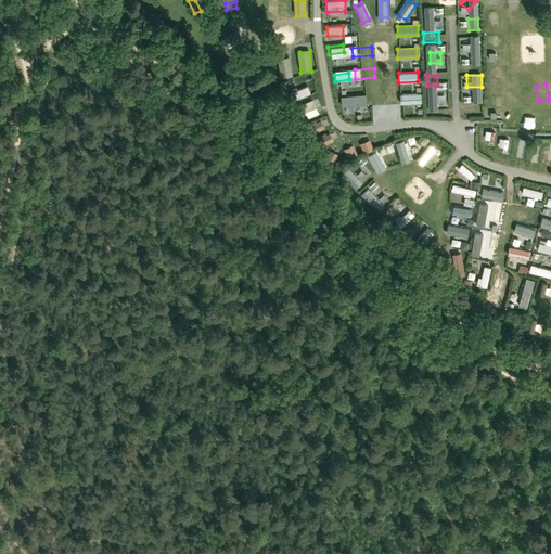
[(309,86),(296,95),(302,103),(315,93),(309,86)]
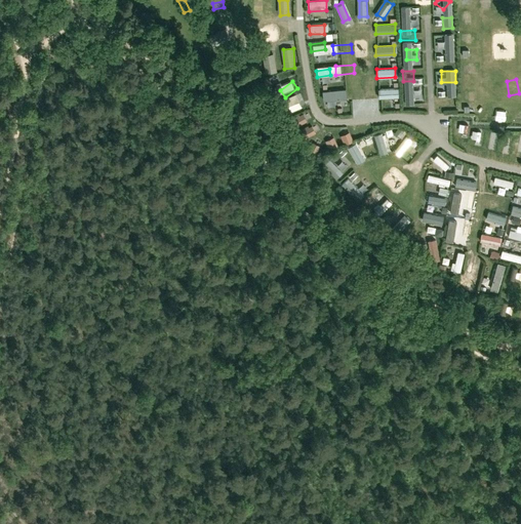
[(356,84),(338,85),(339,94),(356,94),(356,84)]
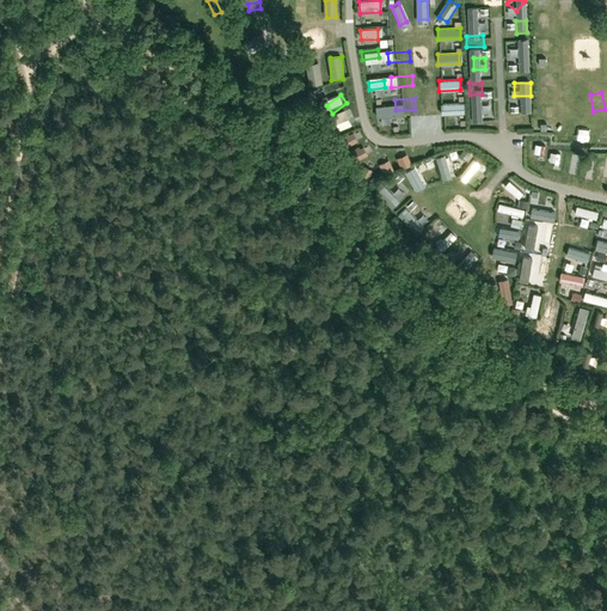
[(463,102),(441,103),(441,115),(457,114),(457,110),(464,110),(463,102)]
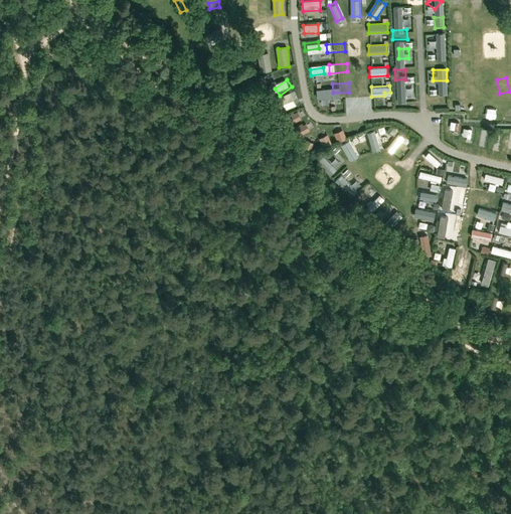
[(446,98),(445,88),(431,89),(432,98),(446,98)]
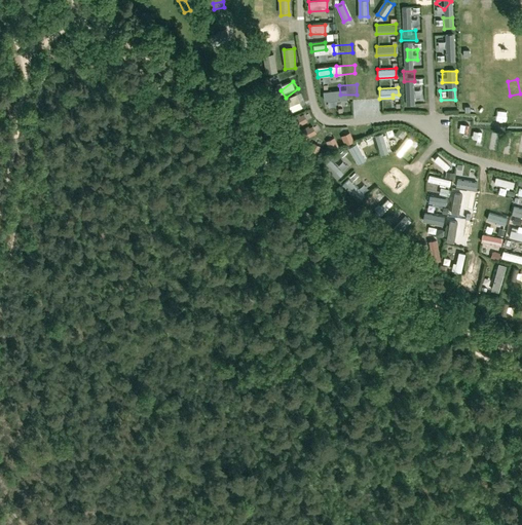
[(403,108),(414,108),(414,97),(404,97),(403,108)]
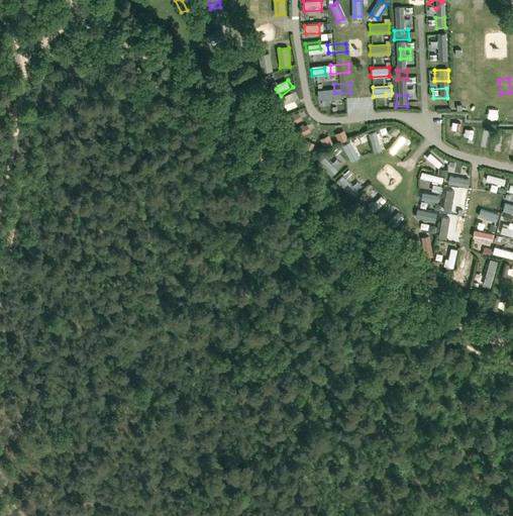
[(452,96),(452,106),(468,106),(468,97),(452,96)]
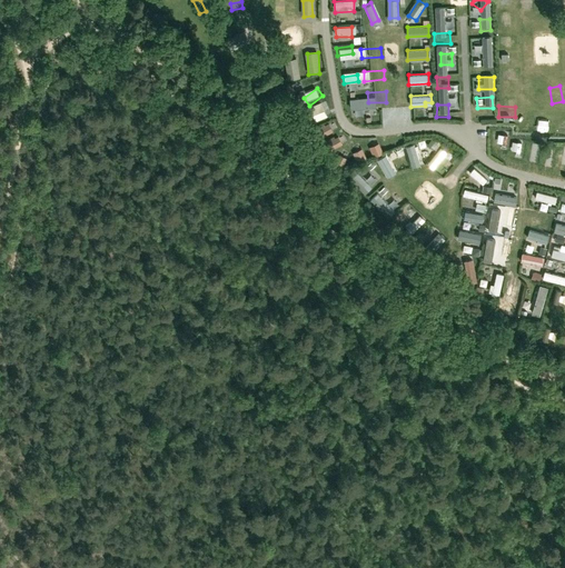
[(562,123),(562,111),(552,111),(552,123),(562,123)]
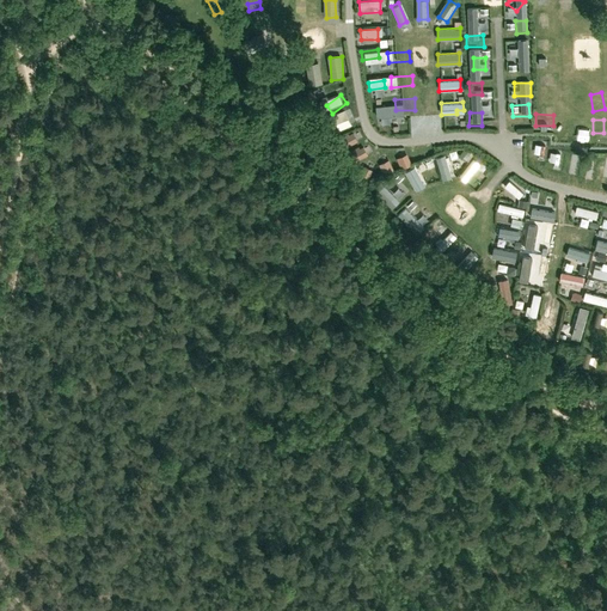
[(398,126),(400,136),(421,132),(418,121),(398,126)]
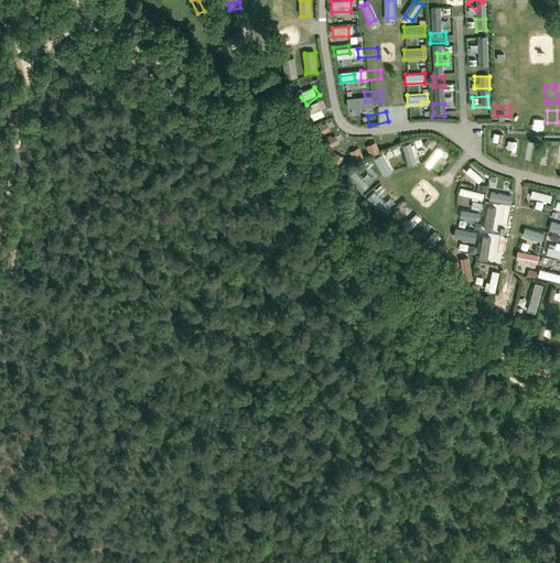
[(415,148),(424,147),(422,139),(413,141),(415,148)]
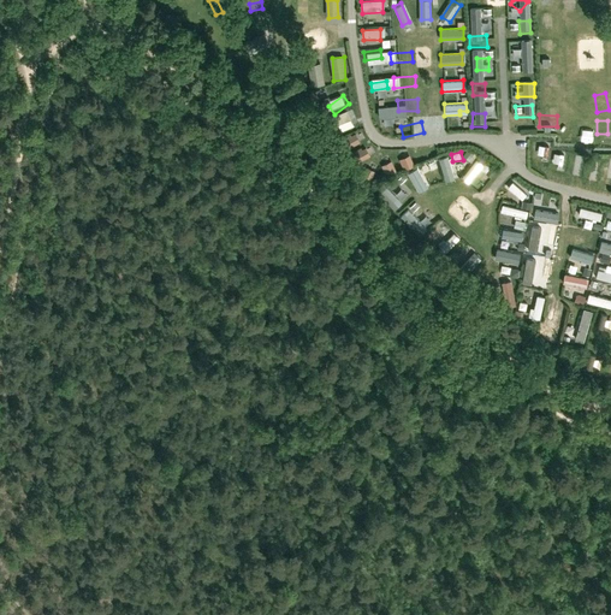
[(448,185),(457,183),(449,157),(439,159),(448,185)]
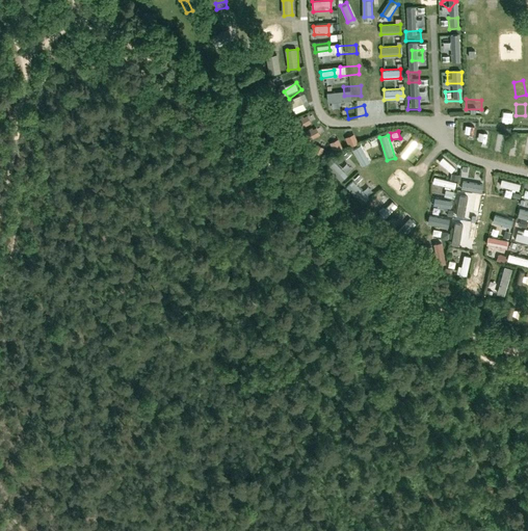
[(346,139),(351,149),(358,144),(353,136),(346,139)]
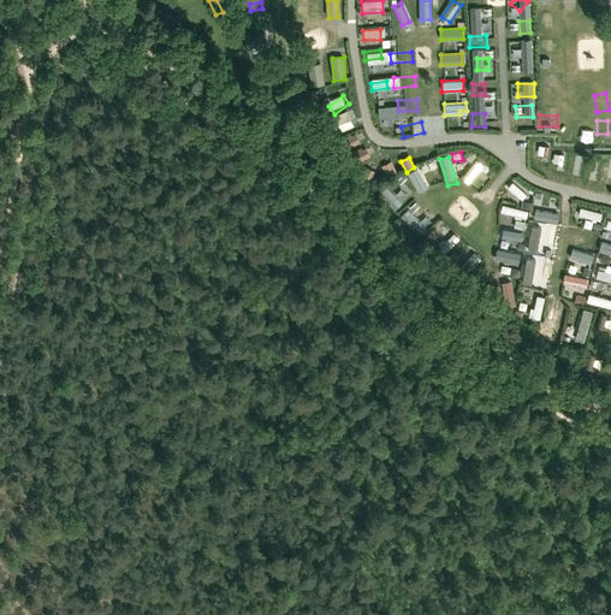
[(478,172),(487,176),(491,167),(472,160),(463,182),(473,185),(478,172)]
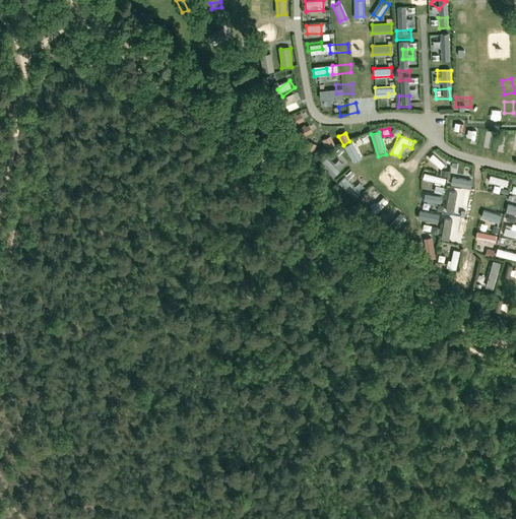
[(356,168),(364,164),(352,143),(344,148),(356,168)]
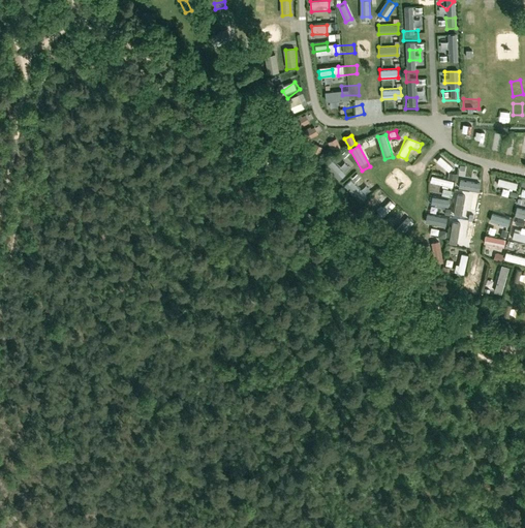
[(435,165),(450,176),(455,169),(439,159),(435,165)]
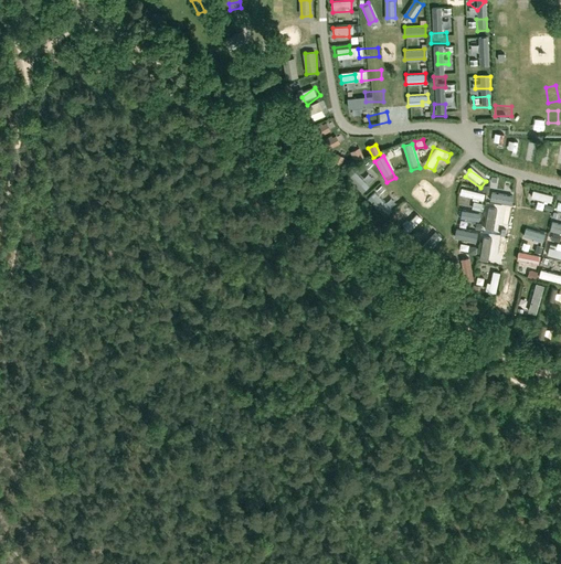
[(461,200),(484,205),(486,198),(463,191),(461,200)]
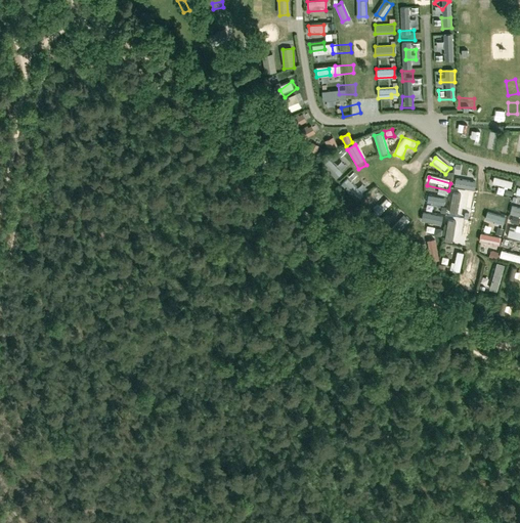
[(512,192),(514,183),(494,178),(492,187),(512,192)]
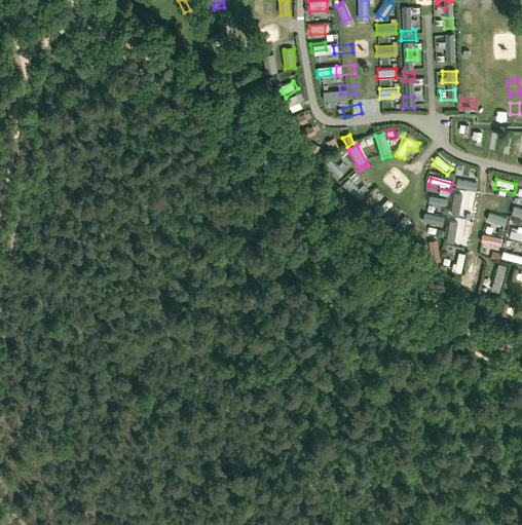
[(367,199),(375,192),(371,187),(363,194),(367,199)]
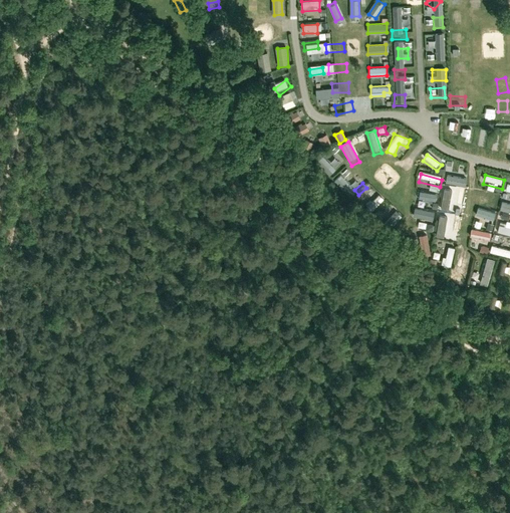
[(483,194),(480,201),(497,207),(500,200),(483,194)]
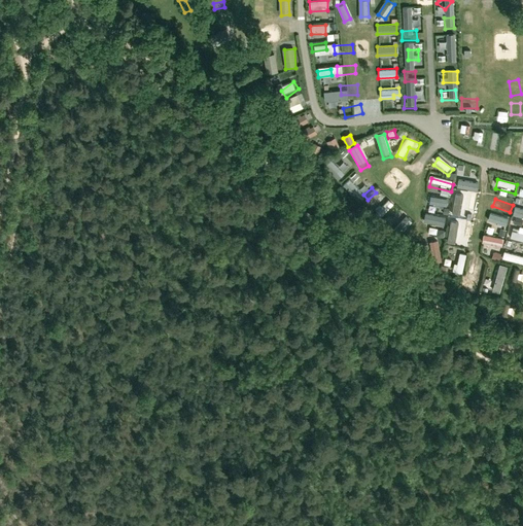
[(491,217),(489,224),(509,232),(512,223),(491,217)]
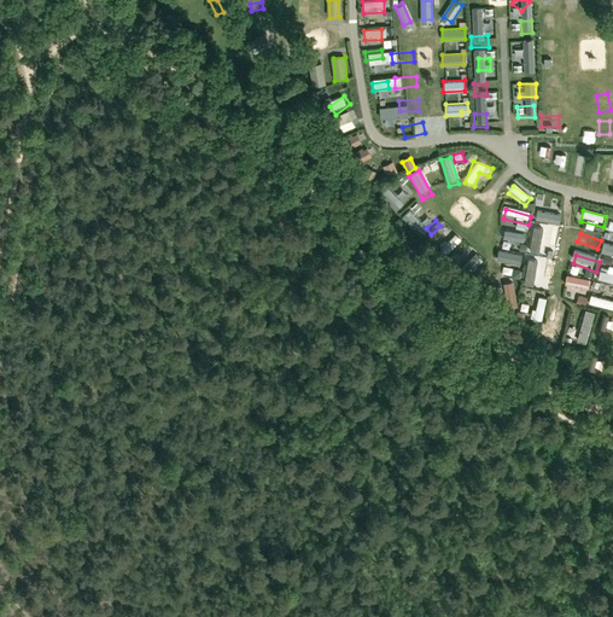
[(503,257),(501,266),(524,269),(525,261),(503,257)]
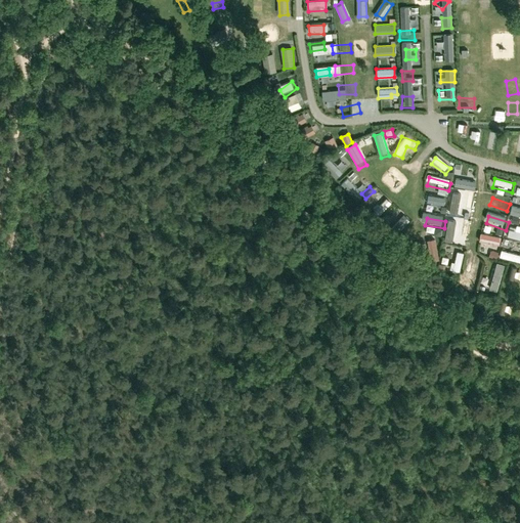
[(481,248),(502,250),(503,241),(482,238),(481,248)]
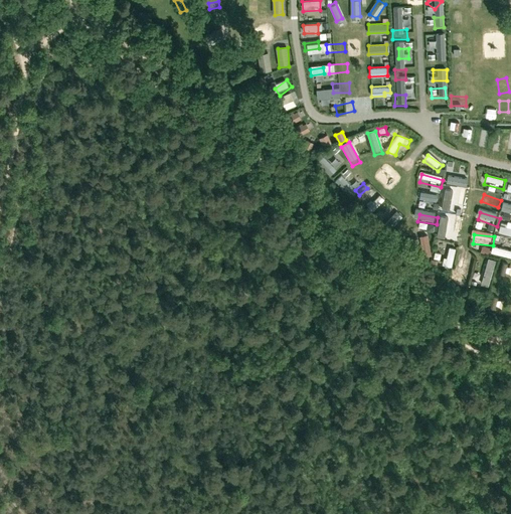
[(421,261),(433,260),(432,240),(420,240),(421,261)]
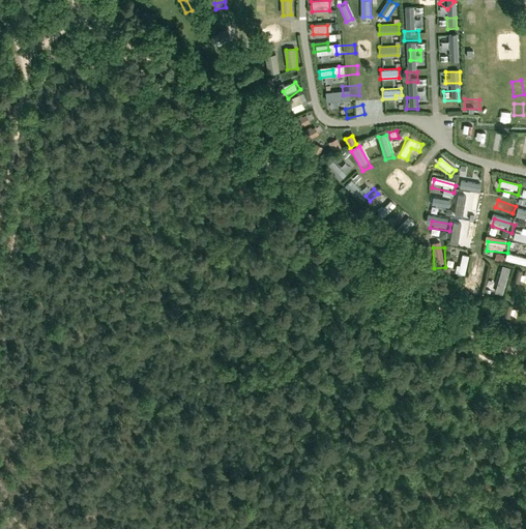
[(525,261),(508,259),(506,268),(525,270),(525,261)]
